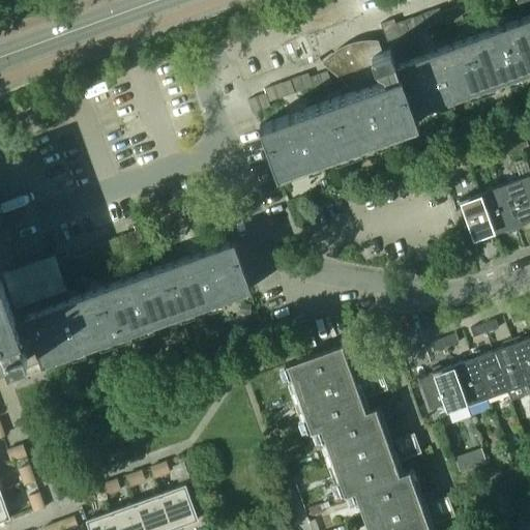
[(421,13),(425,27),(444,21),(445,26),(463,20),(461,15),(479,8),(476,0),(458,0),(457,1),(458,4),(440,10),(439,7),(421,13)]
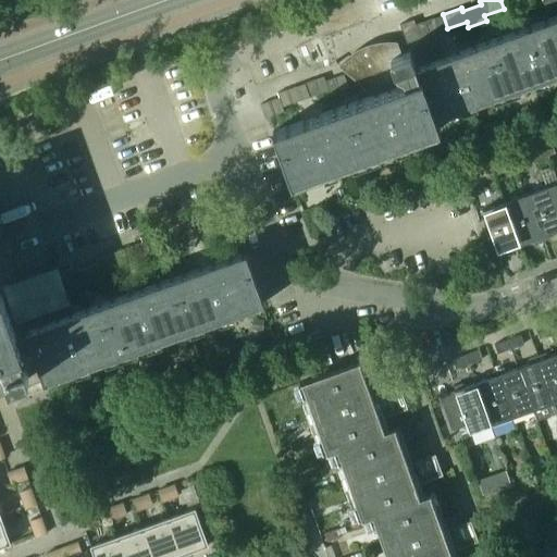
[(399,25),(403,32),(407,44),(420,38),(426,57),(442,51),(435,34),(440,32),(434,16),(415,24),(413,20),(399,25)]
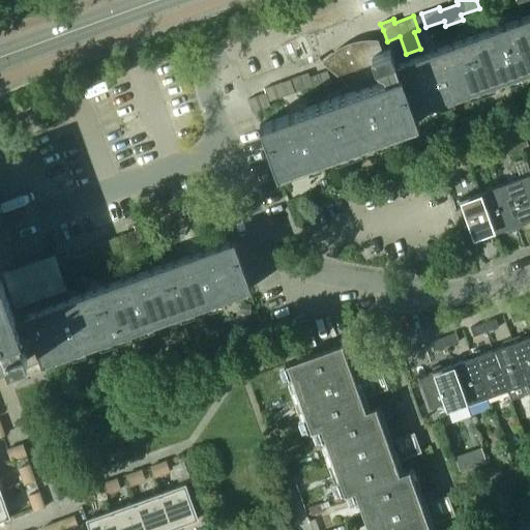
[(261,126),(275,166),(277,172),(415,122),(412,112),(529,69),(529,18),(395,66),(389,50),(381,53),(377,43),(356,51),(363,70),(351,85),(359,91),(261,126)]
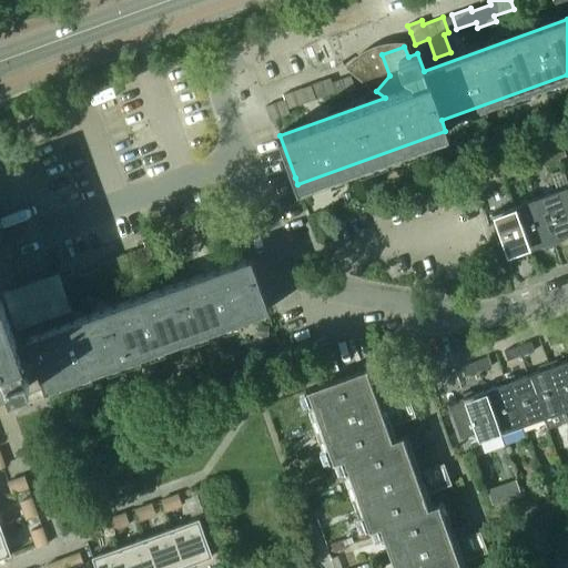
[(330,79),(310,85),(315,99),(335,92),(336,94),(355,89),(351,77),(332,83),(330,79)]
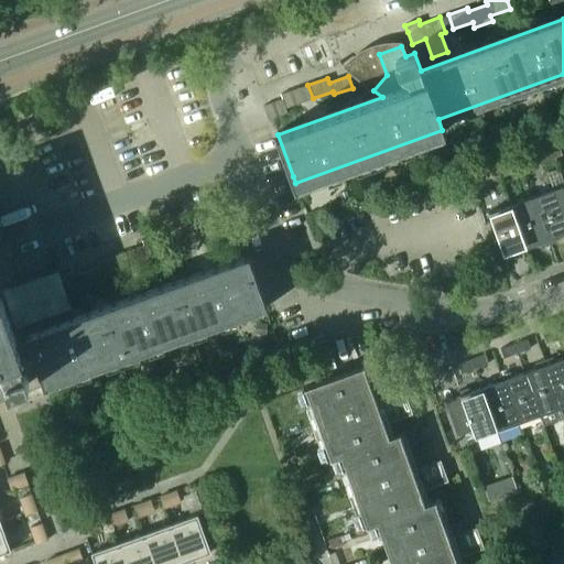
[(268,119),(272,118),(288,112),(286,108),(306,100),(301,87),(281,94),(283,99),(263,106),(268,119)]
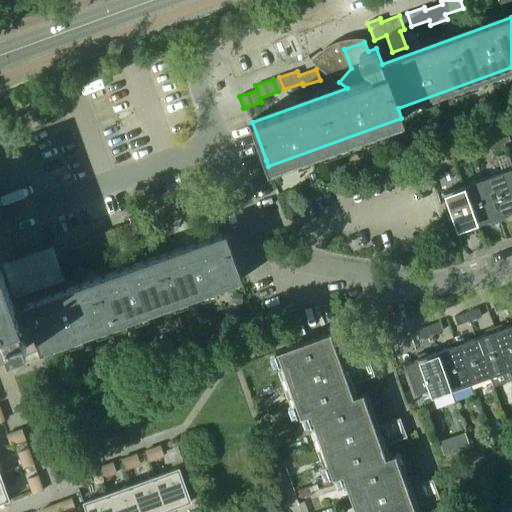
[(483,142),(484,144),(486,150),(511,141),(508,133),(483,142)]
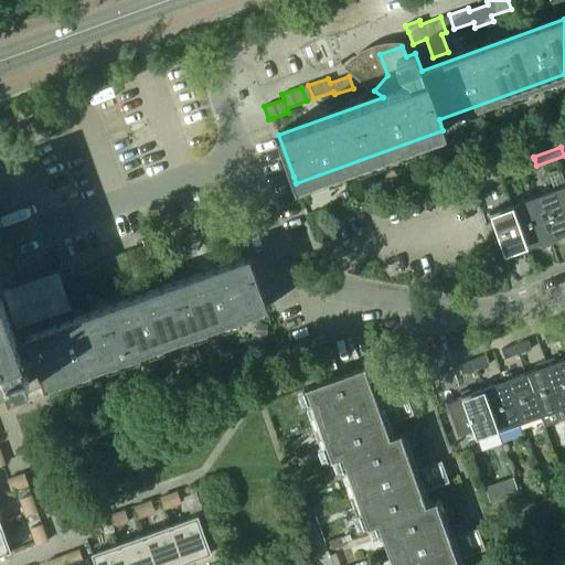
[(513,163),(486,174),(489,182),(515,172),(513,163)]
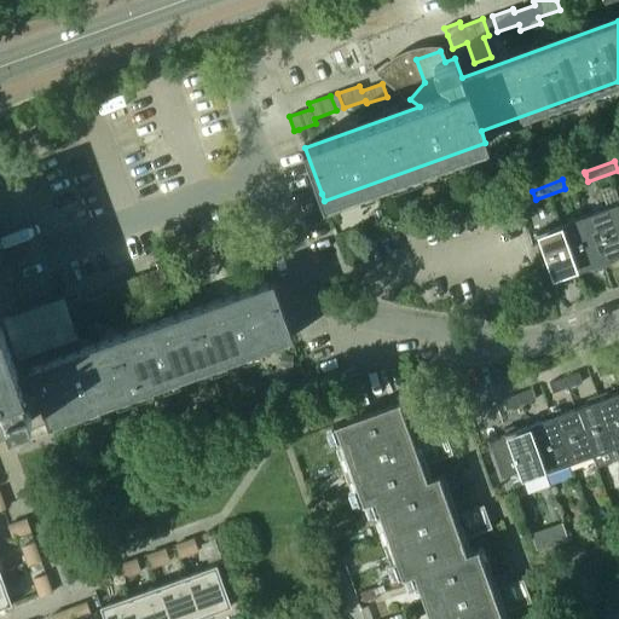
[(618,230),(618,203),(584,217),(602,267),(612,265),(611,261),(618,258),(618,241),(615,232),(618,230)]
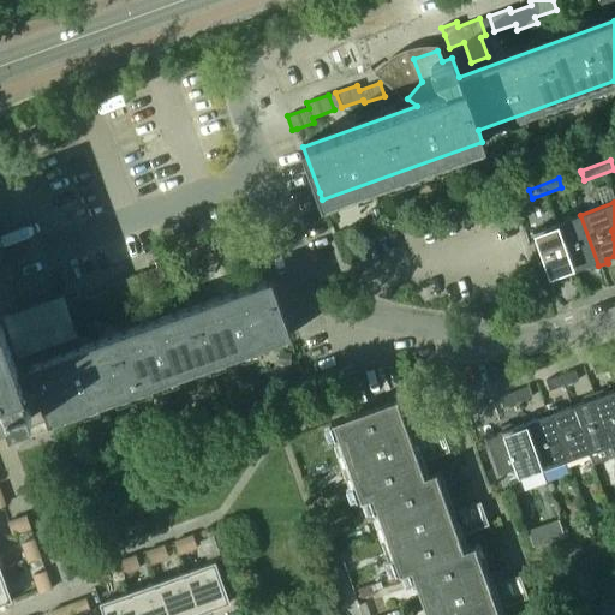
[(378,207),(370,210),(374,220),(381,218),(378,207)]
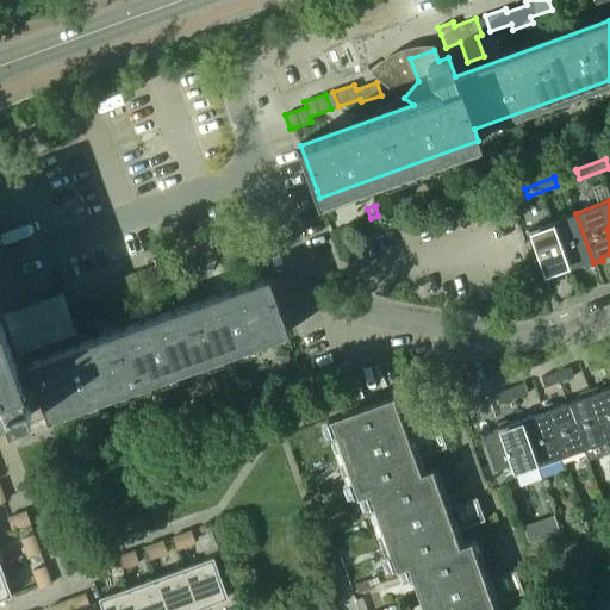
[(584,267),(593,263),(576,213),(552,222),(568,269),(583,265),(584,267)]
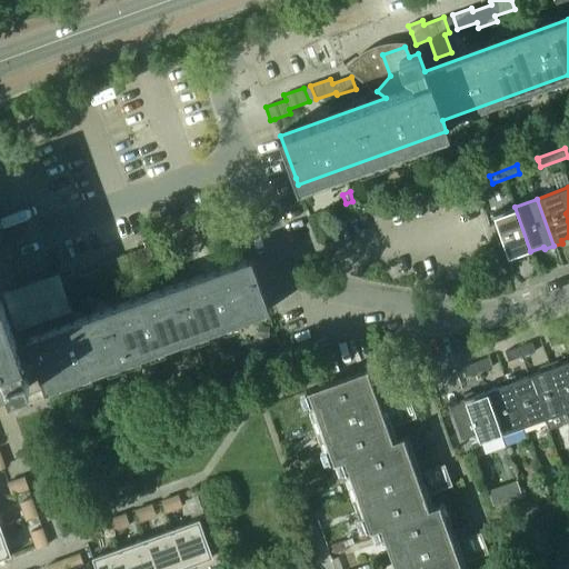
[(518,256),(530,251),(515,207),(492,215),(502,242),(509,259),(510,258),(511,261),(519,258),(518,256)]
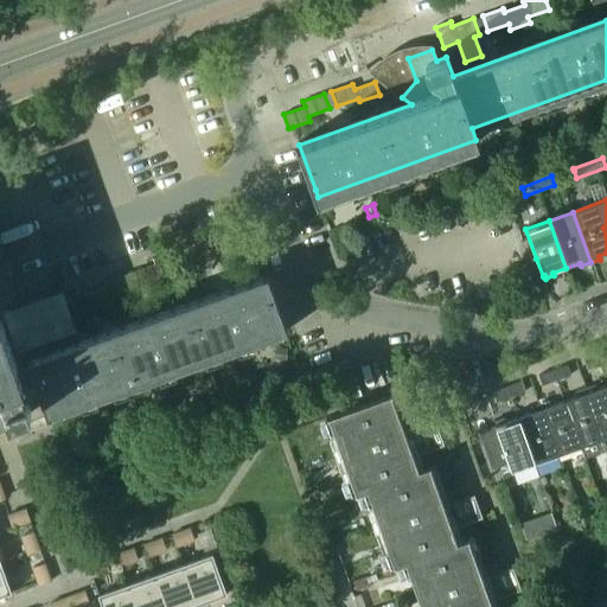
[(0,433),(283,331),(278,312),(264,278),(27,363),(33,377),(20,382),(0,326),(0,304),(8,301),(1,281),(6,280),(0,263),(0,433)]
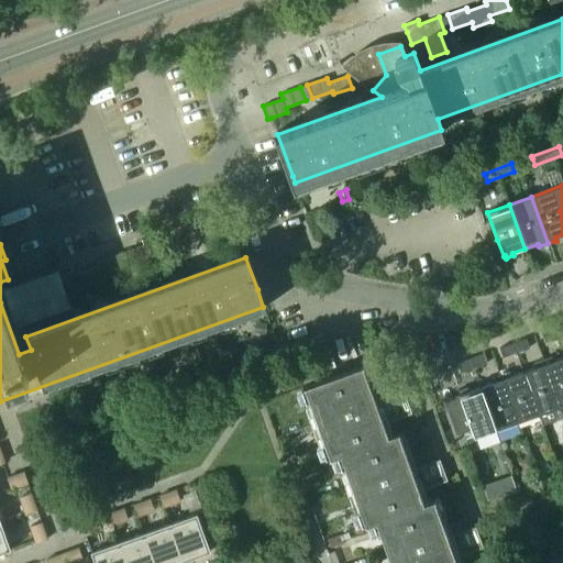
[(77,267),(57,274),(63,288),(81,282),(84,286),(102,279),(101,275),(120,267),(114,254),(96,261),(97,265),(78,272),(77,267)]
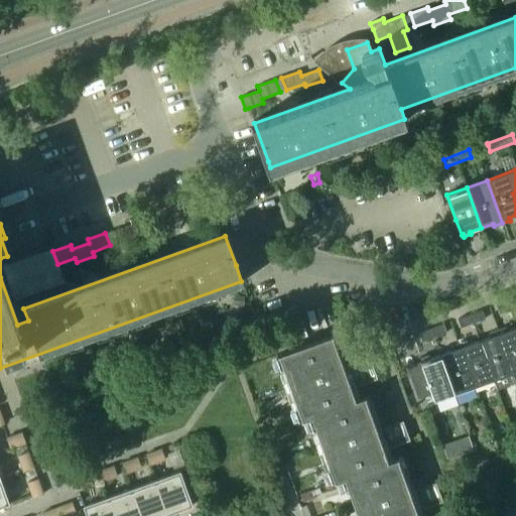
[(51,253),(0,271),(13,305),(63,287),(51,253)]
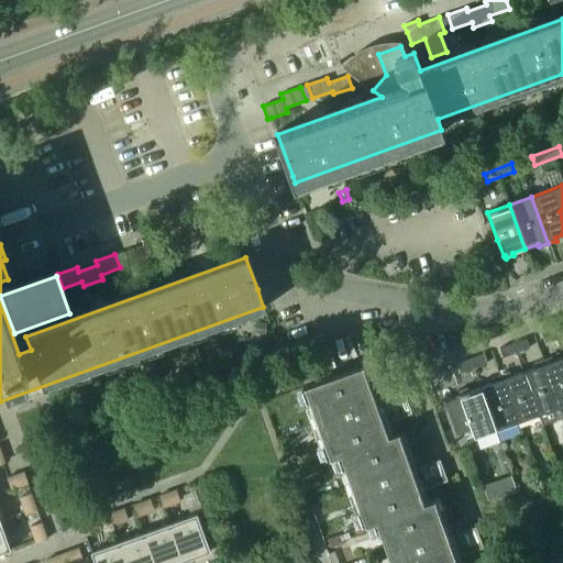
[(266,334),(266,323),(258,323),(257,333),(266,334)]
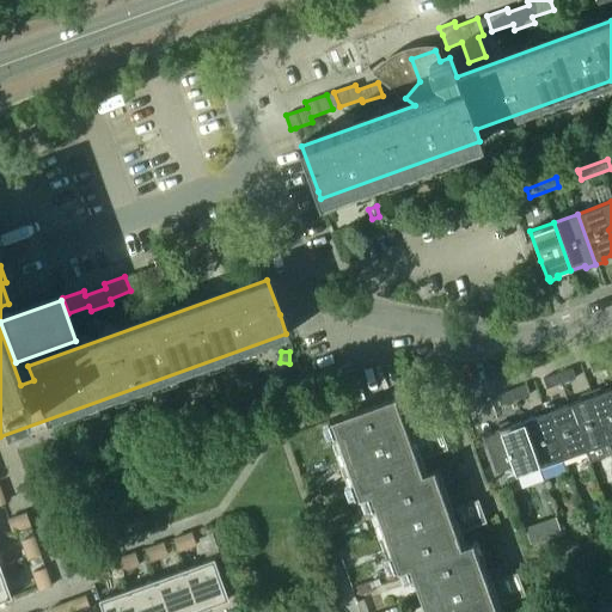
[(611,355),(591,363),(589,365),(593,373),(611,366),(611,355)]
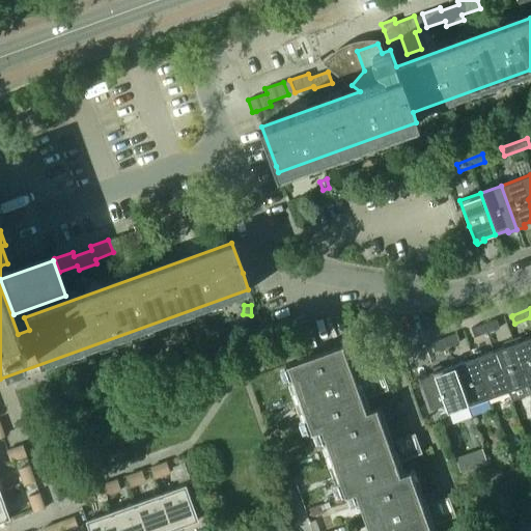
[(496,322),(472,330),(474,337),(499,329),(496,322)]
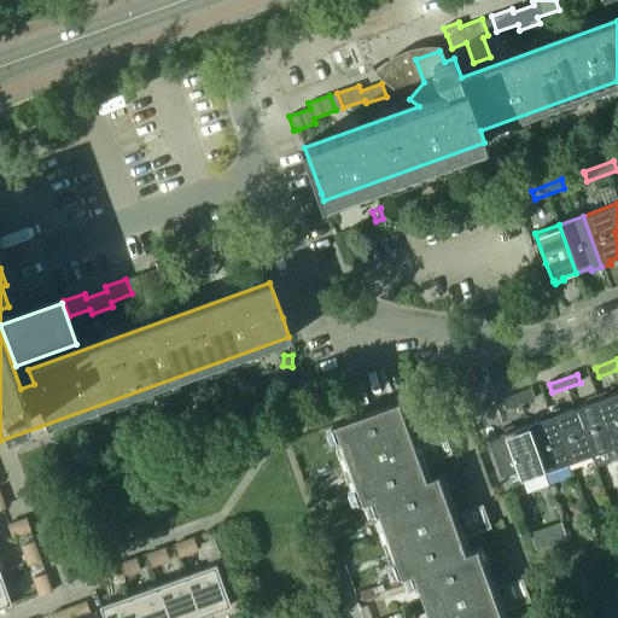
[(531,390),(501,401),(505,410),(535,400),(531,390)]
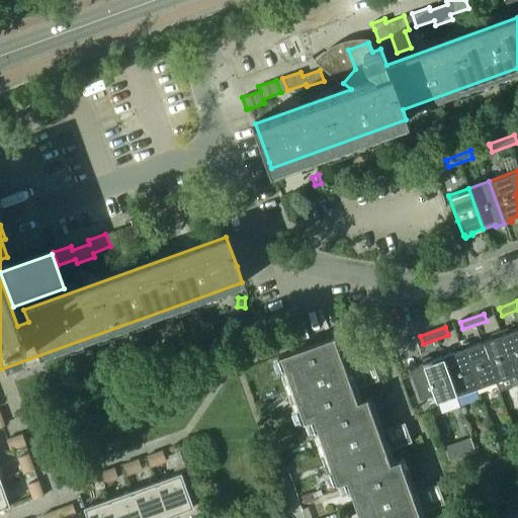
[(517,329),(501,335),(515,374),(517,373),(517,329)]
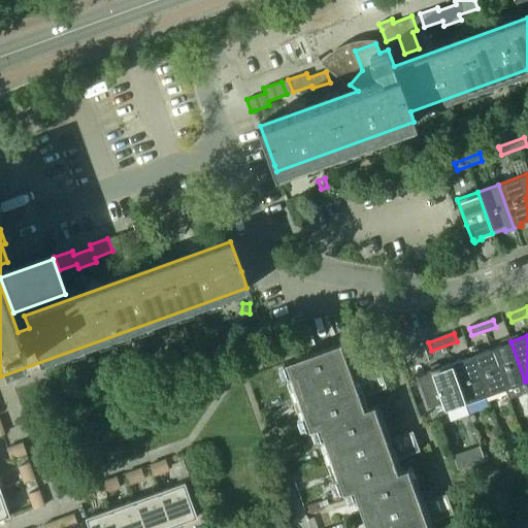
[(510,341),(490,349),(504,389),(507,398),(527,391),(525,382),(510,341)]
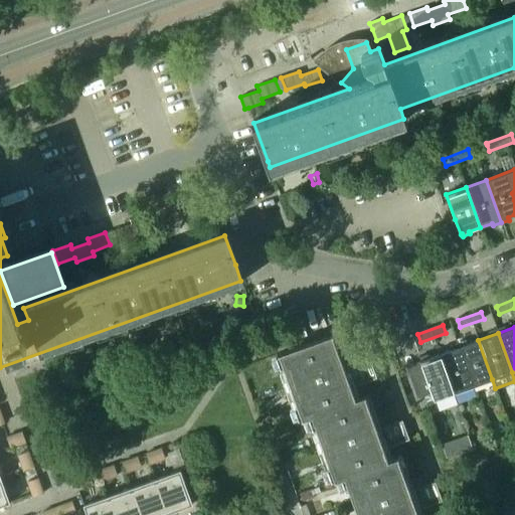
[(301,421),(311,418),(355,400),(351,388),(376,379),(369,360),(344,369),(332,335),(277,355),(301,421)]
